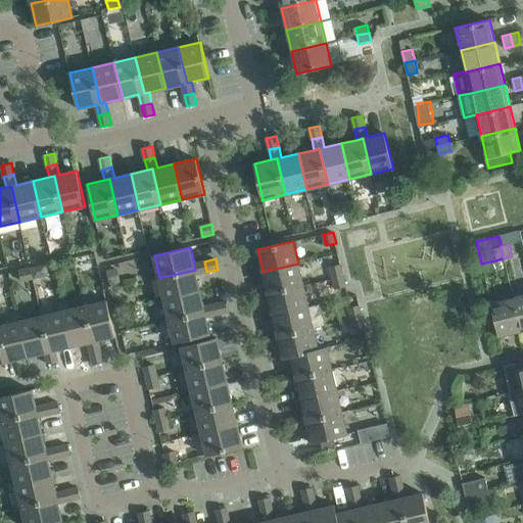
[(159,278),(164,299),(200,291),(196,275),(206,272),(204,262),(194,264),(195,270),(159,278)]
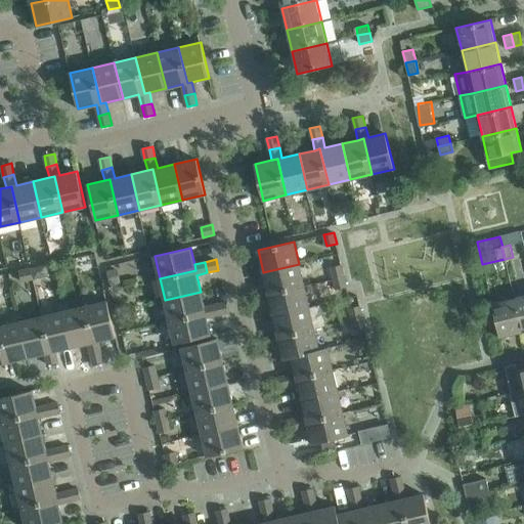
[(268,294),(304,286),(299,264),(263,272),(268,294)]
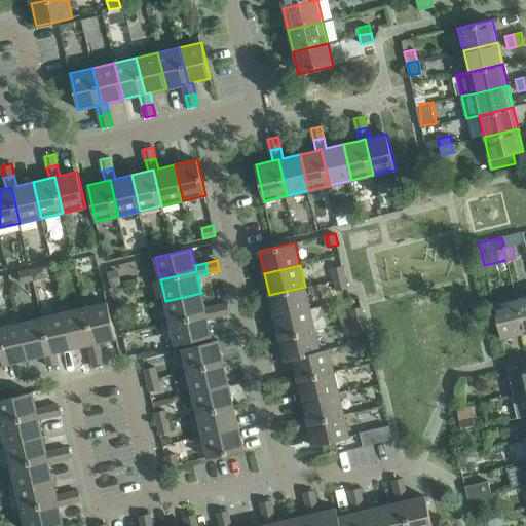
[(332,268),(335,279),(345,277),(342,266),(332,268)]
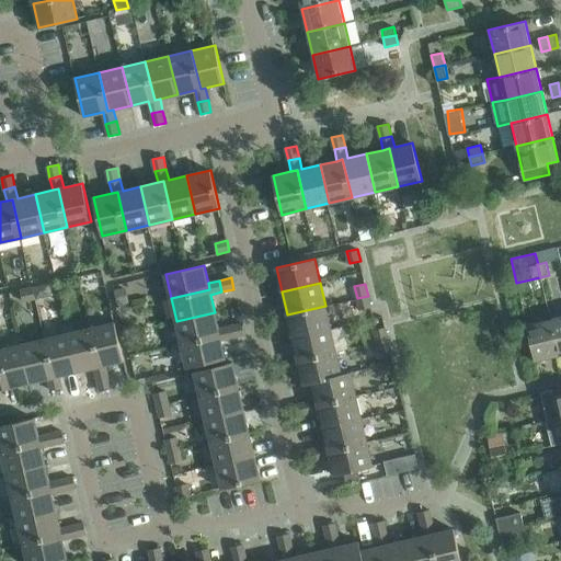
[(33,287),(21,289),(21,290),(24,302),(36,299),(33,288),(33,287)]
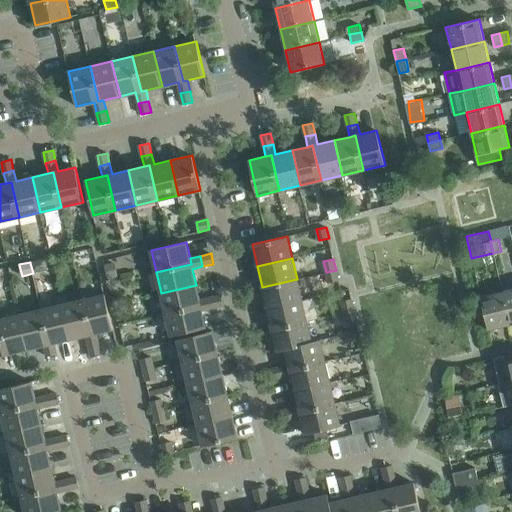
[(336,270),(326,272),(328,283),(338,281),(336,270)]
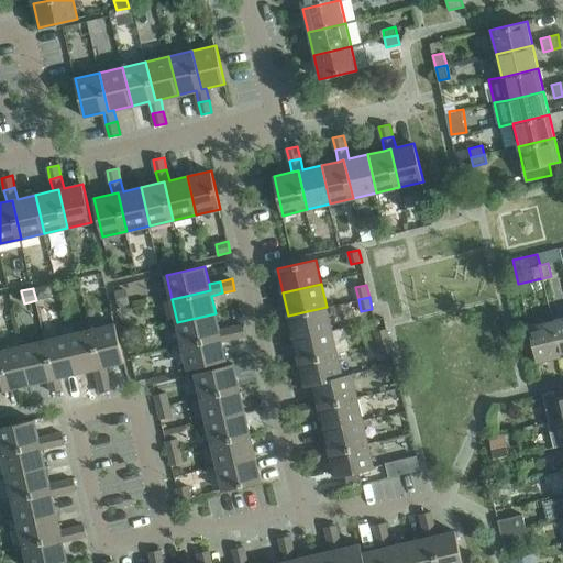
[(294,339),(332,330),(327,307),(288,316),(294,339)]
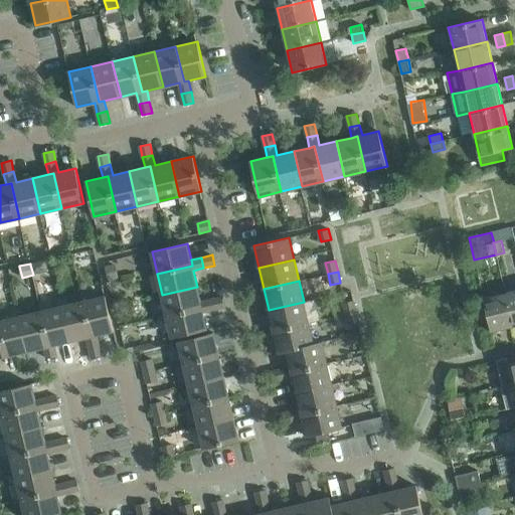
[(162,295),(167,316),(202,307),(201,303),(197,287),(162,295)]
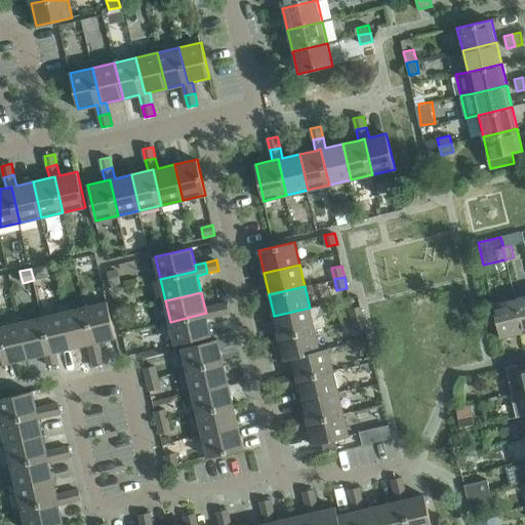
[(524,295),(515,298),(523,333),(524,332),(524,295)]
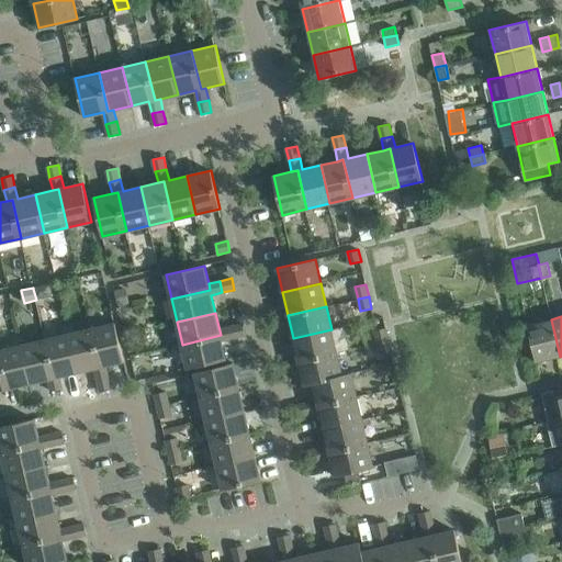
[(560,357),(551,319),(527,325),(536,362),(560,357)]
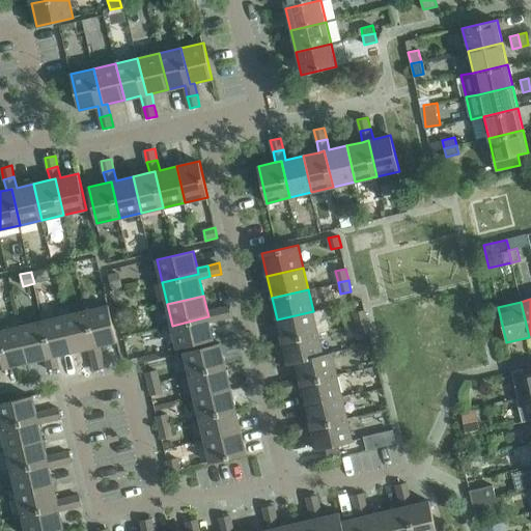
[(109,305),(86,310),(94,346),(100,345),(117,341),(109,305)]
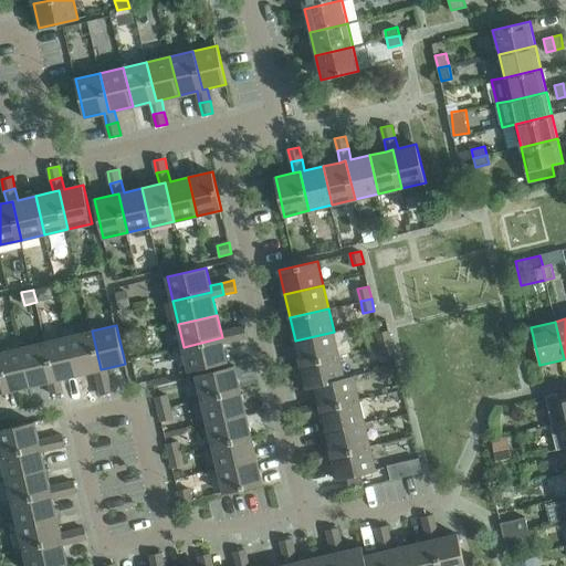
[(244,326),(232,329),(234,341),(247,338),(244,326)]
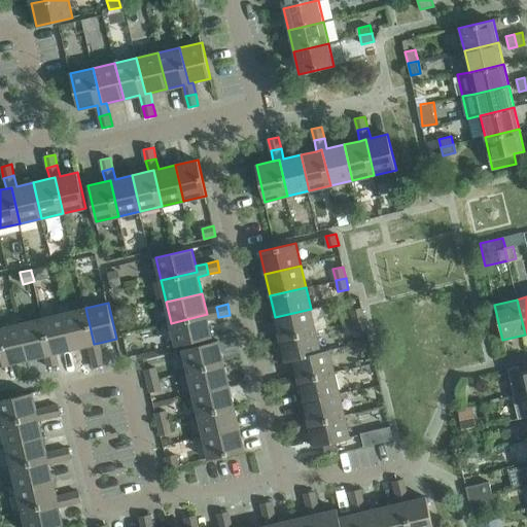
[(207,314),(171,323),(176,346),(212,338),(208,320),(218,317),(216,307),(206,310),(207,314)]
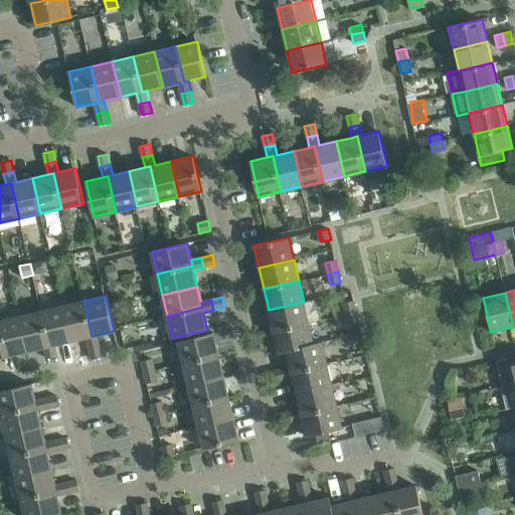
[(83,301),(62,306),(70,341),(87,338),(90,348),(100,346),(97,335),(92,336),(83,301)]
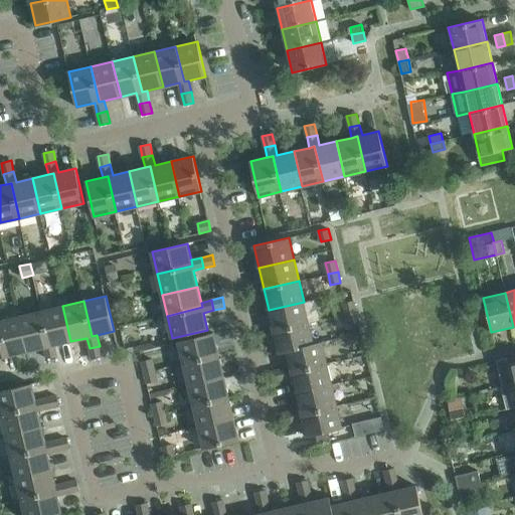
[(343,303),(346,314),(356,312),(354,301),(343,303)]
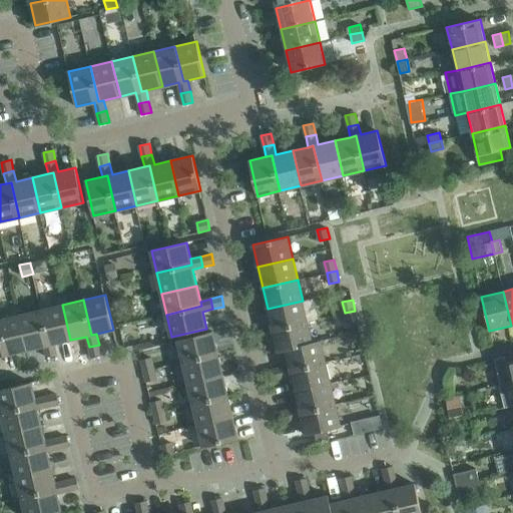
[(273,330),(308,322),(303,301),(268,309),(273,330)]
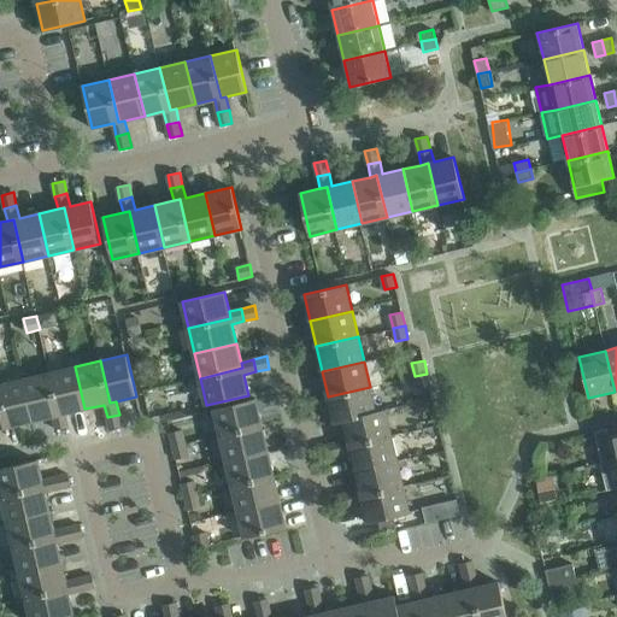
[(75,366),(50,372),(59,415),(53,416),(57,429),(69,427),(65,413),(84,409),(75,366)]
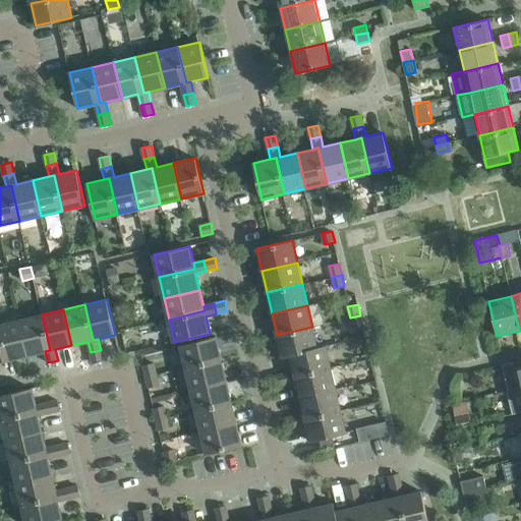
[(42,314),(20,320),(29,355),(45,351),(50,350),(42,314)]
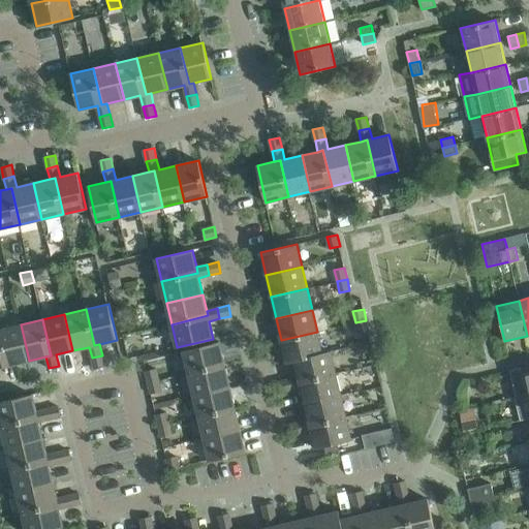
[(366,320),(355,322),(359,334),(369,332),(366,320)]
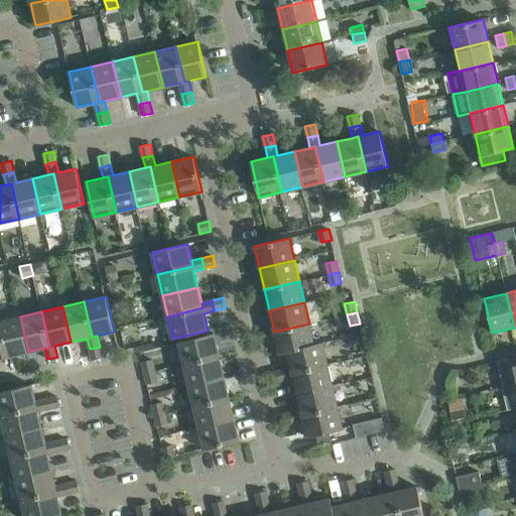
[(20,316),(0,320),(0,327),(7,357),(28,352),(20,316)]
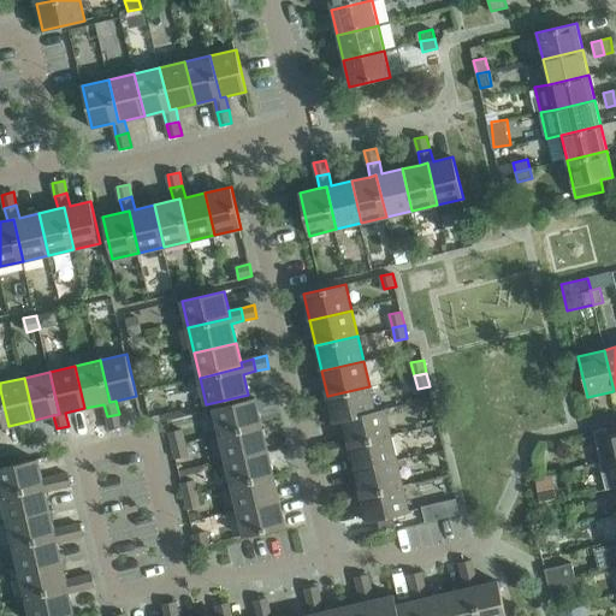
[(375,412),(375,410),(369,386),(327,396),(333,422),(343,420),(375,412)]
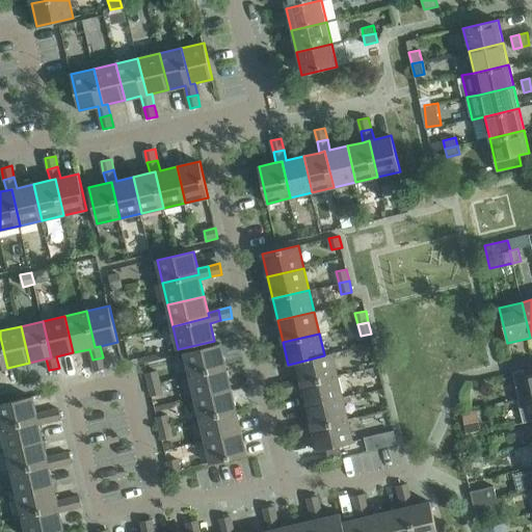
[(184,352),(190,375),(227,367),(220,344),(184,352)]
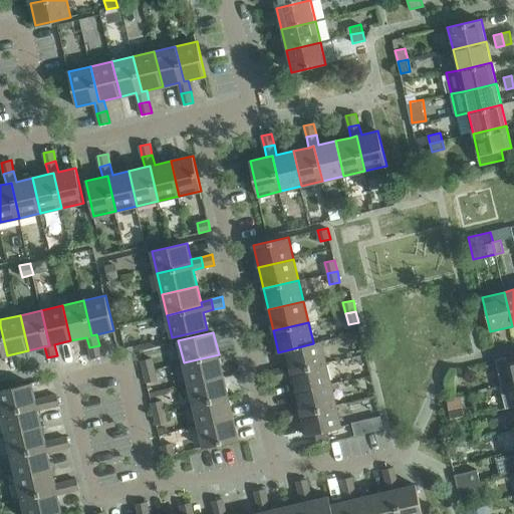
[(291,371),(326,363),(321,340),(313,342),(313,343),(286,350),(290,366),(280,368),(282,378),(292,376),(291,371)]
